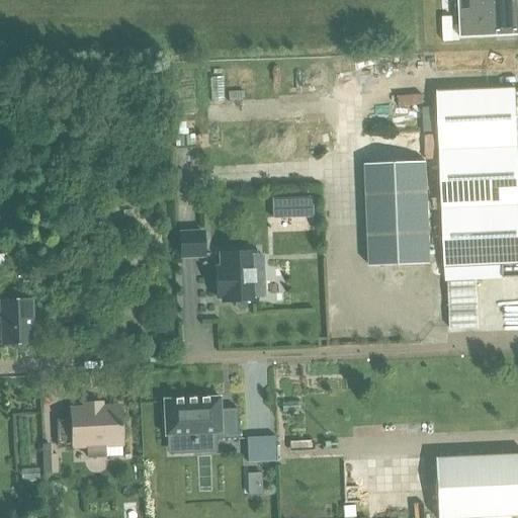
[(517,0),(459,0),(461,38),(517,35),(517,0)]
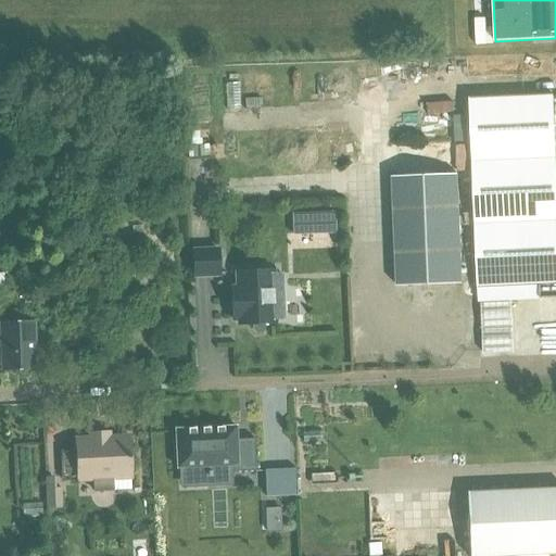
[(476,15),(466,15),(466,40),(477,40),(476,15)]
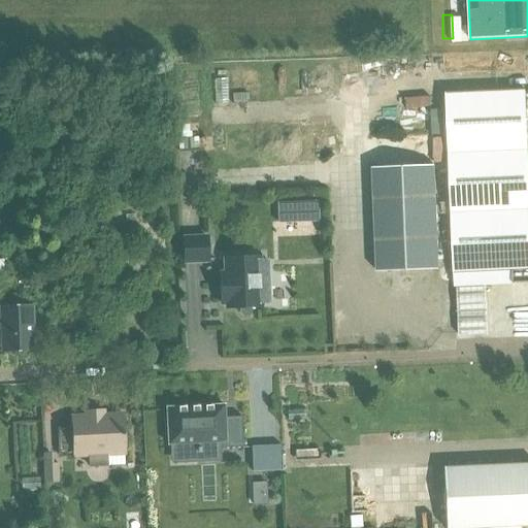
[(220,66),(221,90),(231,89),(230,66),(220,66)]
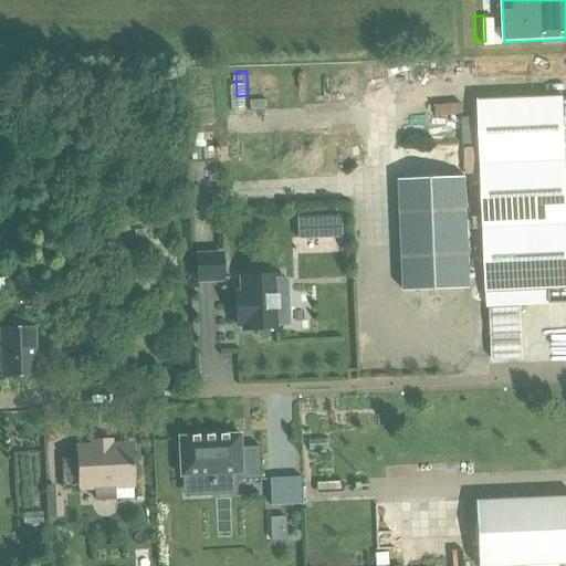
[(565,158),(564,96),(509,98),(479,100),(488,306),(489,306),(505,305),(520,305),(520,304),(534,304),(551,303),(551,304),(565,303),(565,158)]
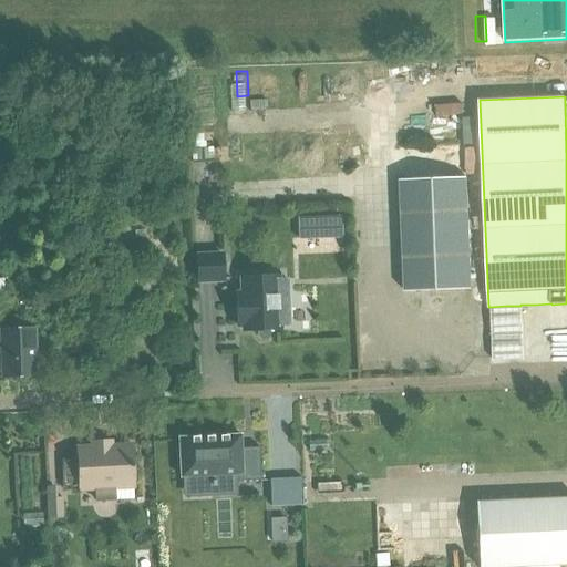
[(465,113),(452,113),(453,101),(426,100),(424,137),(463,140),(465,113)]
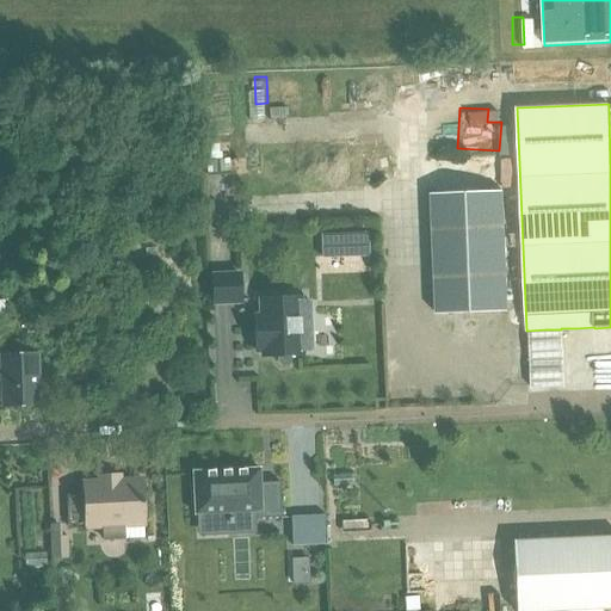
[(220,146),(207,147),(207,156),(221,156),(220,146)]
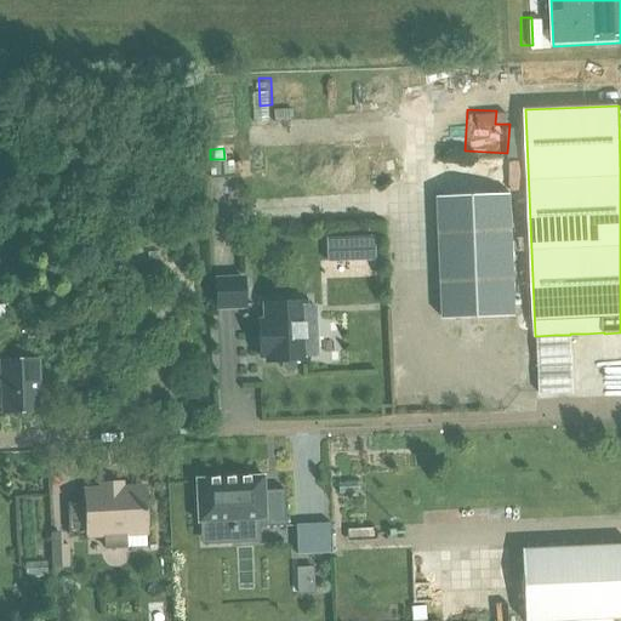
[(239,163),(223,164),(224,175),(239,175),(239,163)]
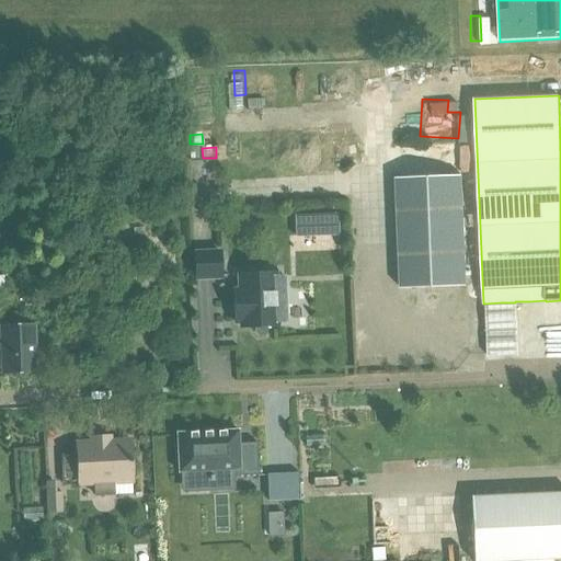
[(202,148),(191,148),(192,159),(203,158),(202,148)]
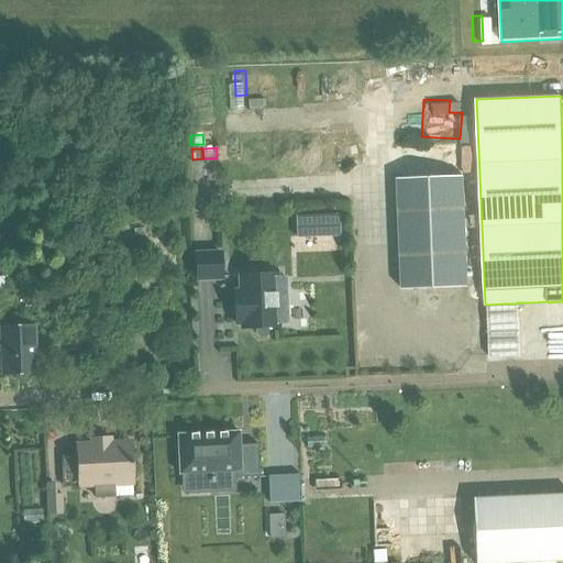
[(471,288),(466,177),(400,179),(404,290),(471,288)]
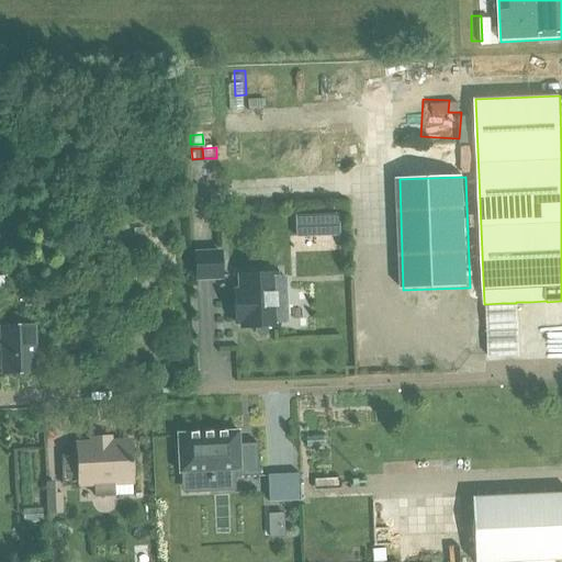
[(340,236),(339,215),(296,216),(298,238),(340,236)]
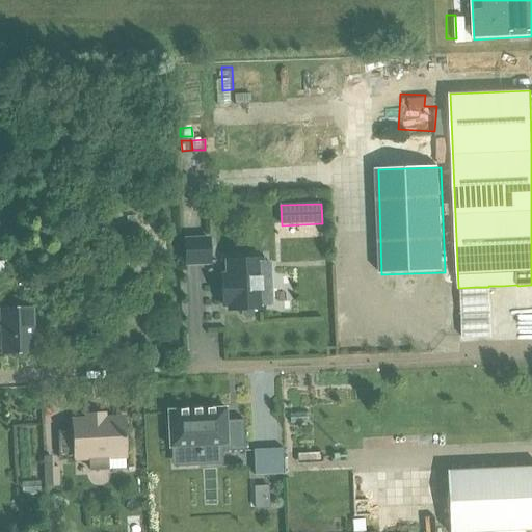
[(212,263),(211,240),(186,241),(187,264),(212,263)]
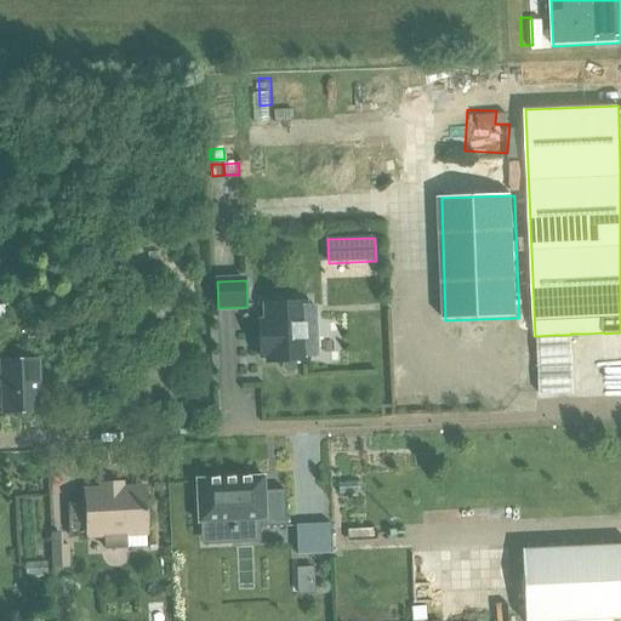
[(307,303),(267,305),(268,323),(261,323),(262,357),(269,357),(269,364),(284,363),(284,369),(288,372),(294,372),(297,369),(297,363),(308,363),(308,358),(318,358),(317,307),(307,307),(307,303)]
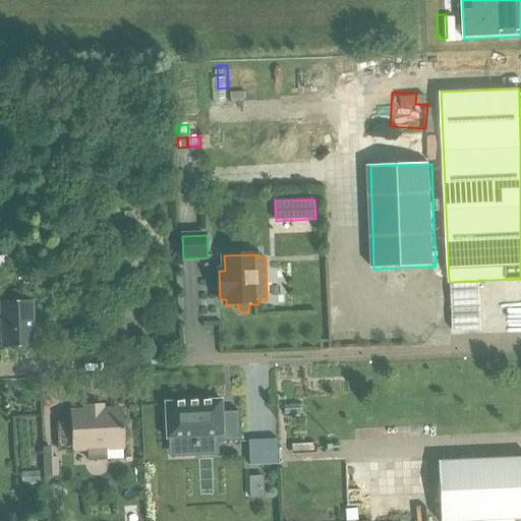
[(59,291),(46,291),(46,300),(59,300),(59,291)]
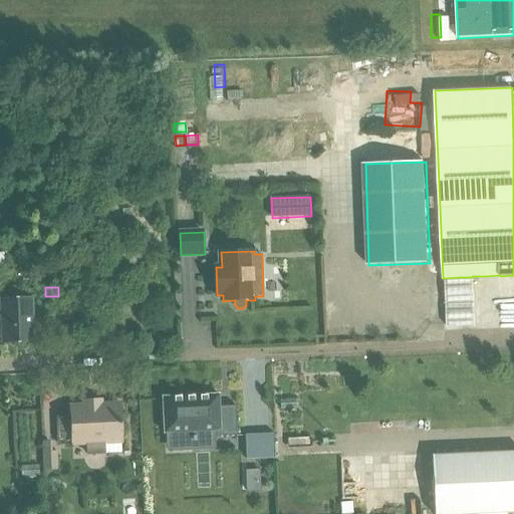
[(32,297),(0,298),(1,317),(2,344),(17,343),(33,342),(32,316),(32,297)]
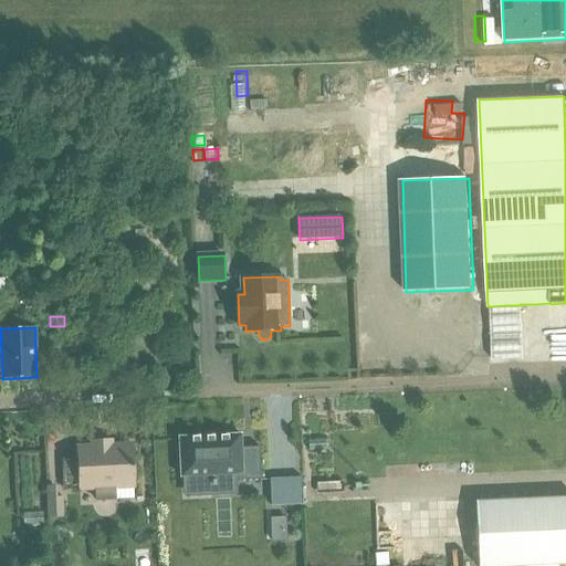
[(565,328),(541,329),(541,339),(565,338),(565,328)]
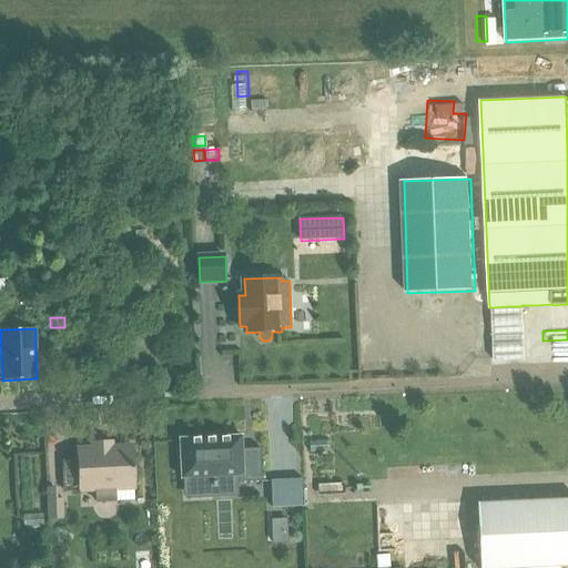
[(82,341),(72,341),(72,353),(82,353),(82,341)]
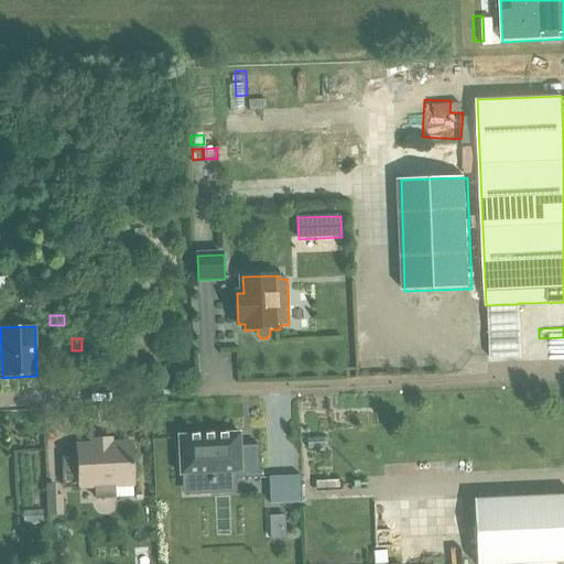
[(240,446),(240,433),(179,436),(181,475),(209,474),(210,491),(234,490),(234,479),(260,478),(258,445),(240,446)]
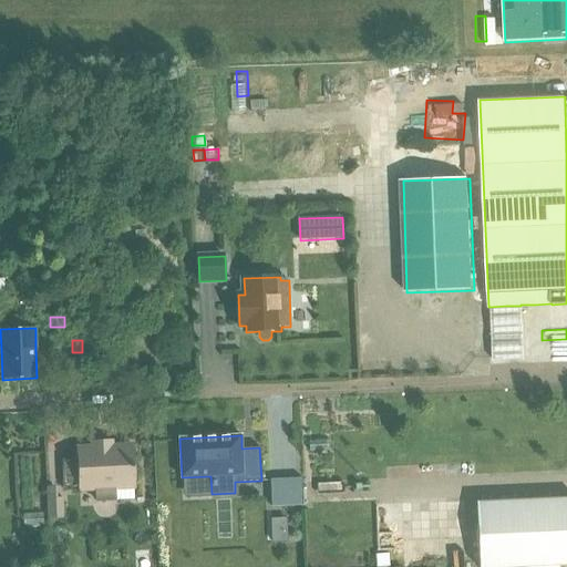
[(79,449),(79,457),(80,486),(81,491),(95,491),(96,500),(116,498),(115,490),(136,488),(134,445),(113,446),(113,441),(93,442),(93,447),(79,449)]
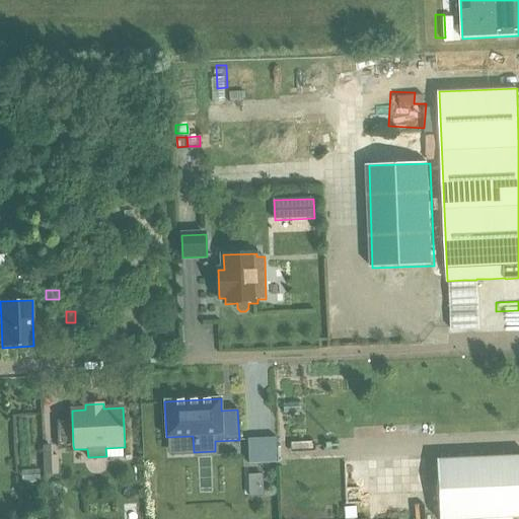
[(27,409),(3,409),(4,455),(27,455),(27,409)]
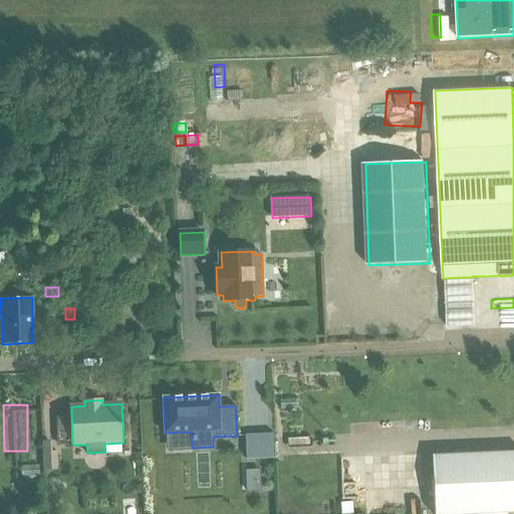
[(59,410),(45,411),(46,438),(59,438),(59,410)]
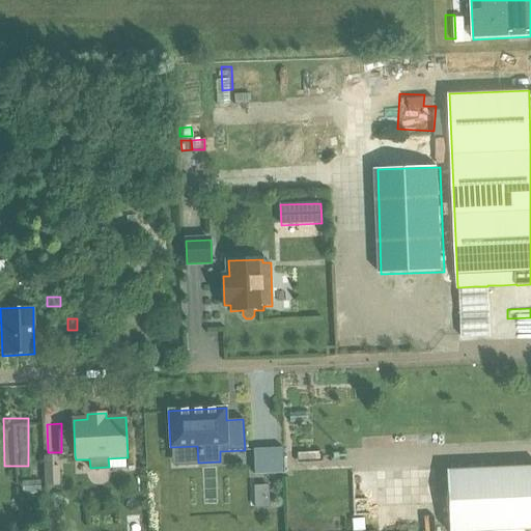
[(52,456),(44,457),(45,487),(60,486),(59,467),(53,468),(52,456)]
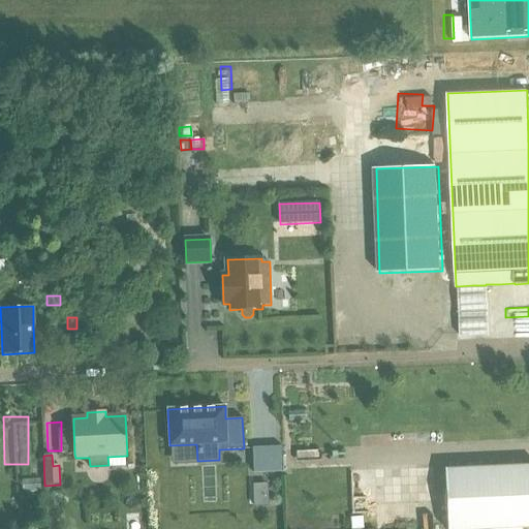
[(528,464),(443,468),(445,528),(466,528),(528,526),(528,464)]
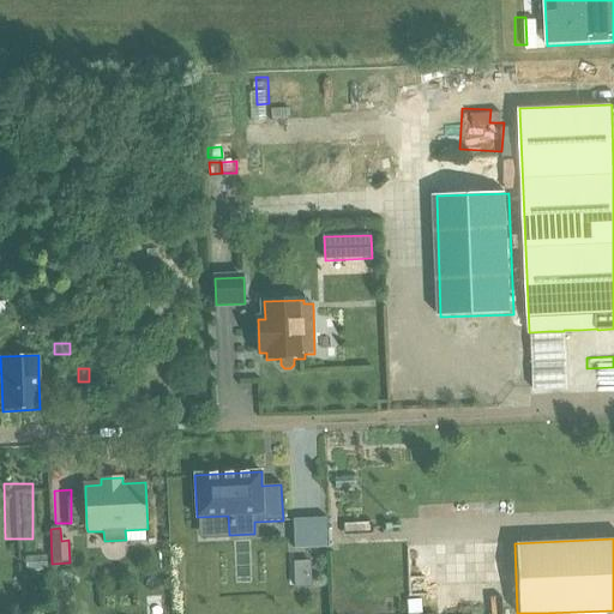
[(32,548),(14,548),(14,564),(32,564),(32,548)]
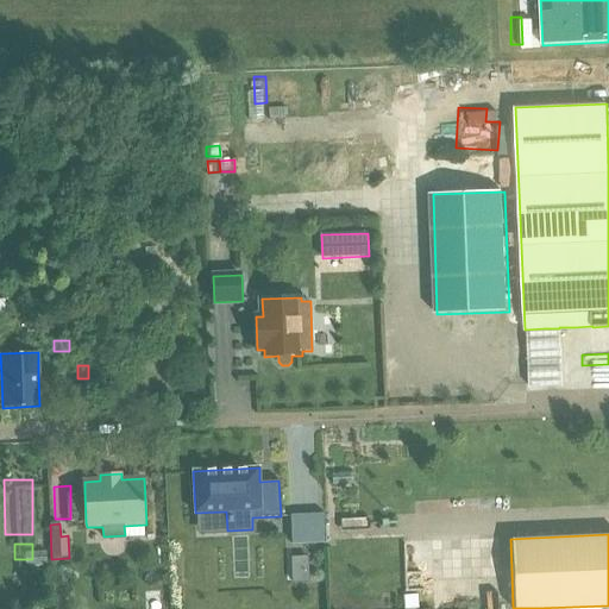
[(278,550),(278,576),(299,576),(297,550),(278,550)]
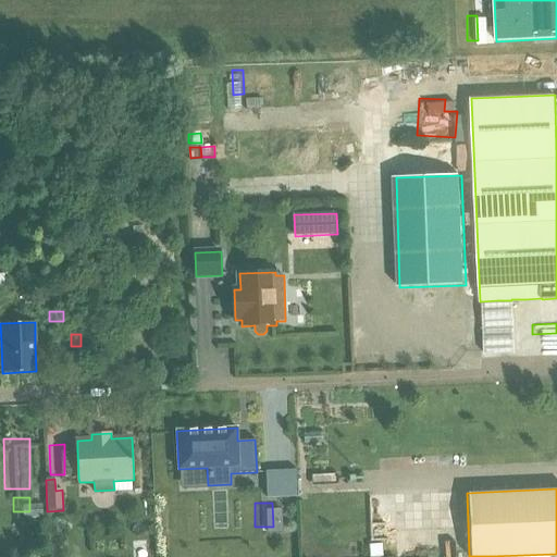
[(383,543),(370,543),(371,555),(383,555),(383,543)]
